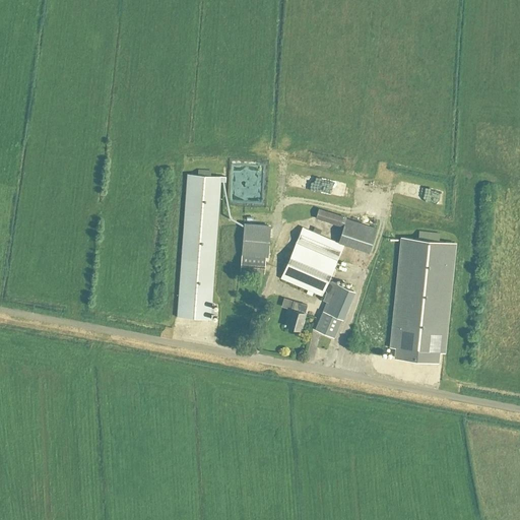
[(250,171),(237,171),(237,198),(252,198),(252,189),(258,189),(258,181),(250,181),(250,171)]
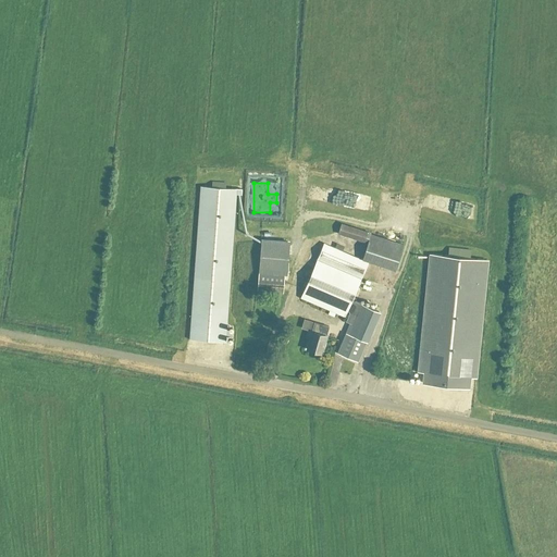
[(201,186),(189,339),(225,343),(226,337),(231,337),(232,331),(226,331),(237,195),(242,195),(243,188),(201,186)]
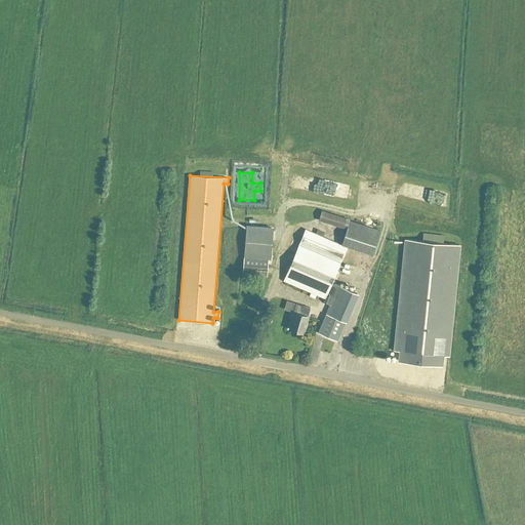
[(353,198),(359,195),(356,189),(350,192),(353,198)]
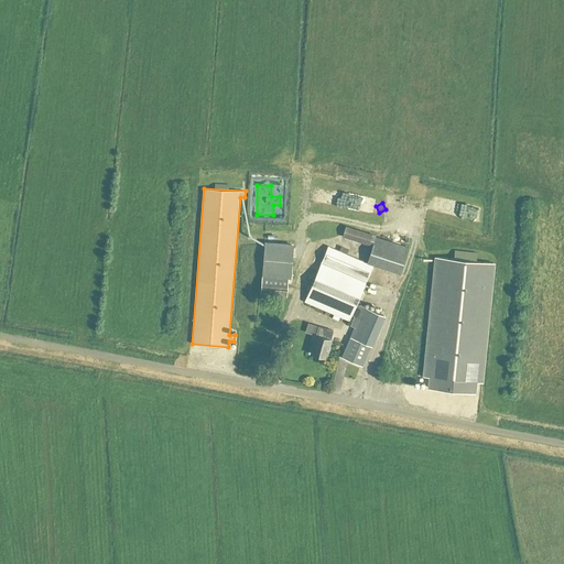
[(402,207),(402,203),(389,203),(389,214),(393,214),(393,206),(402,207)]
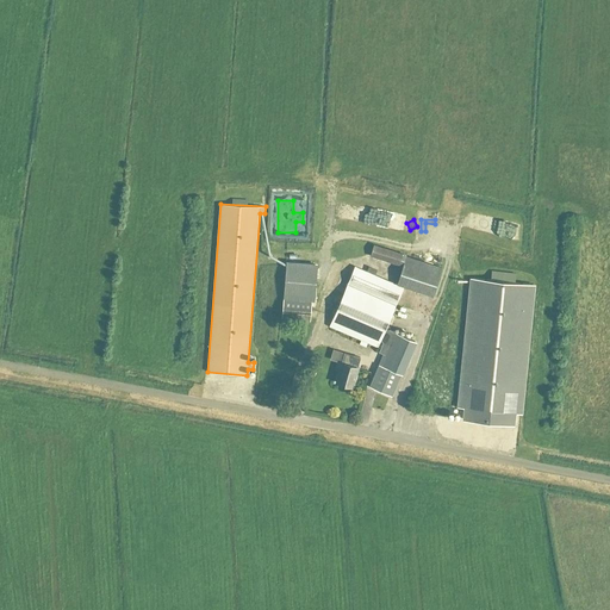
[(433,294),(443,268),(377,243),(373,254),(403,265),(397,281),(433,294)]
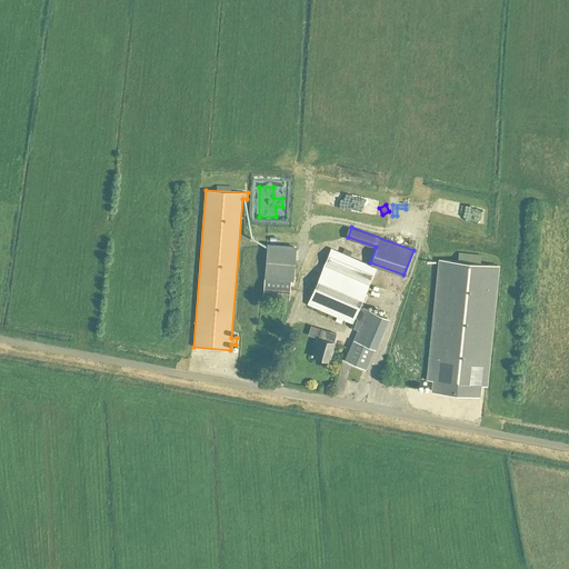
[(268,243),(265,277),(262,295),(290,297),(291,279),(292,279),(293,277),(297,246),(268,243)]
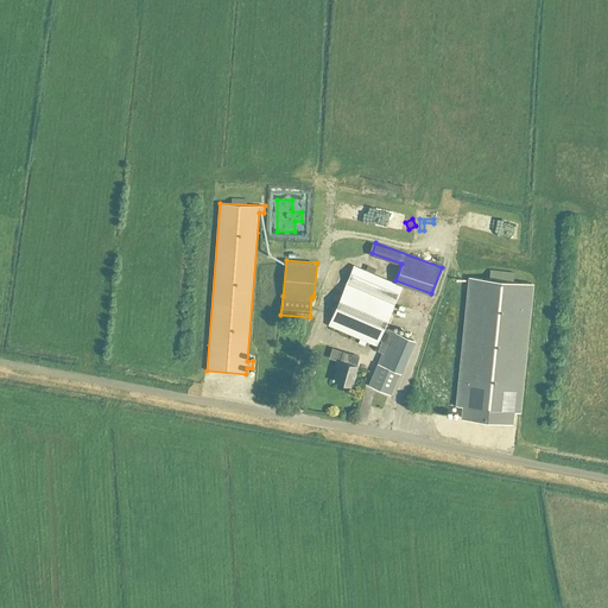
[(387,401),(413,340),(384,327),(401,286),(354,266),(329,323),(377,344),(380,337),(381,341),(378,350),(382,353),(378,363),(380,365),(373,379),(381,382),(374,397),(387,401)]
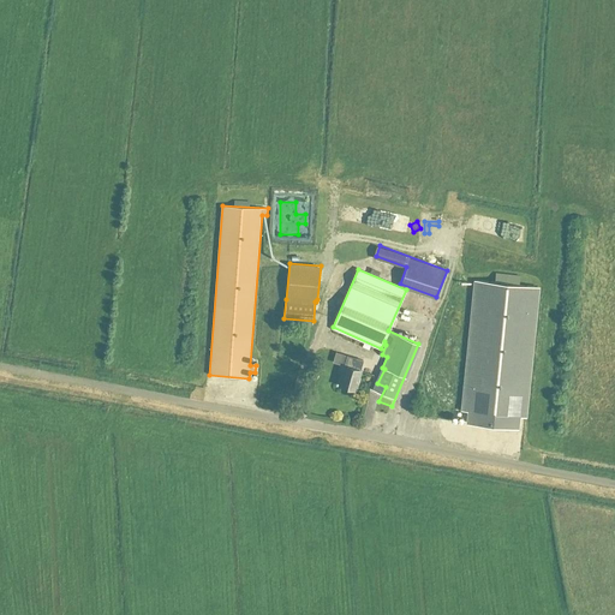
[(477,281),(464,411),(470,411),(469,423),(517,428),(519,416),(525,417),(538,287),(477,281)]
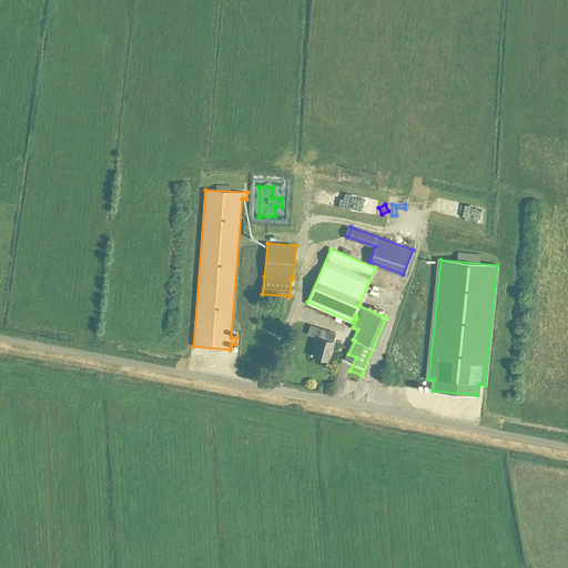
[(313,356),(327,361),(335,332),(321,328),(317,338),(315,337),(313,345),(315,346),(313,356)]
